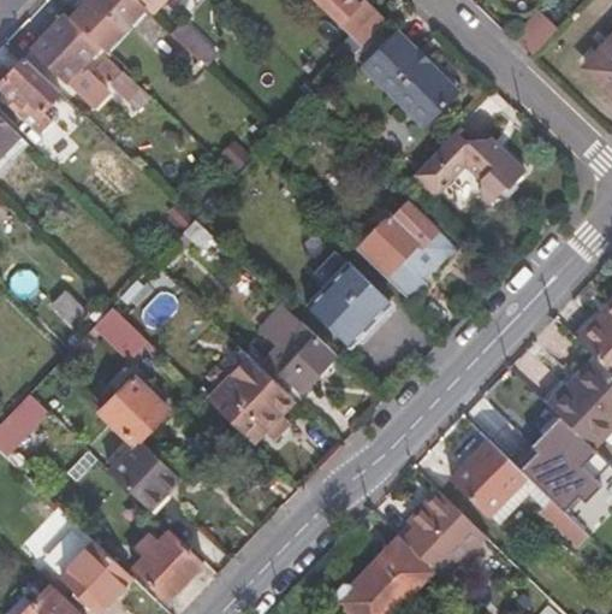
[(138,0),(88,0),(71,17),(105,49),(146,7),(138,0)]
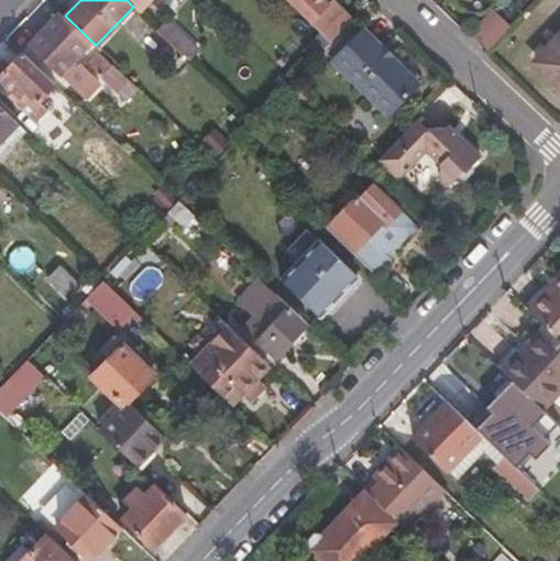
[(127,0),(133,7),(141,13),(152,0),(127,0)]
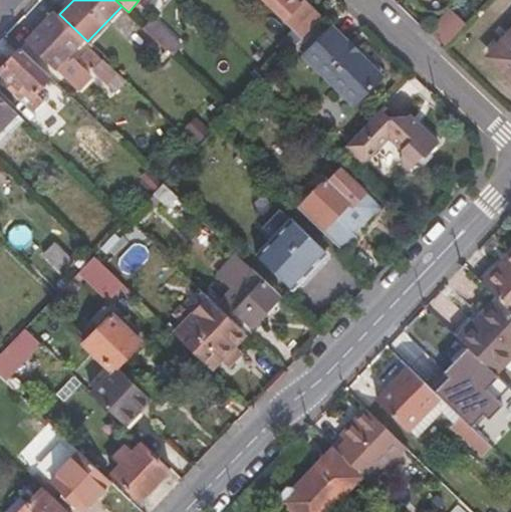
[(260,0),(285,24),(302,40),(321,18),(302,0),(299,0),(298,1),(296,0),(260,0)]
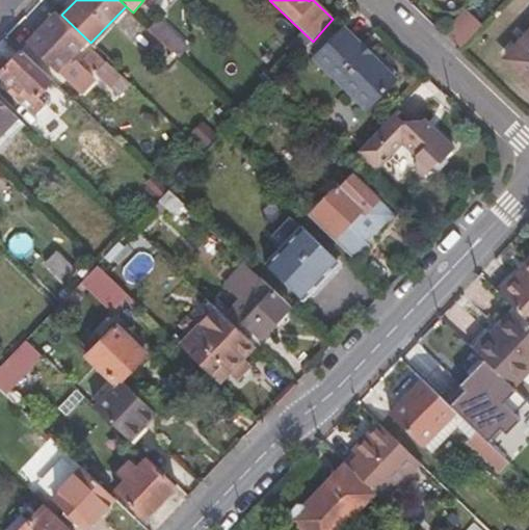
[(465,11),(445,32),(461,48),(481,27),(465,11)]
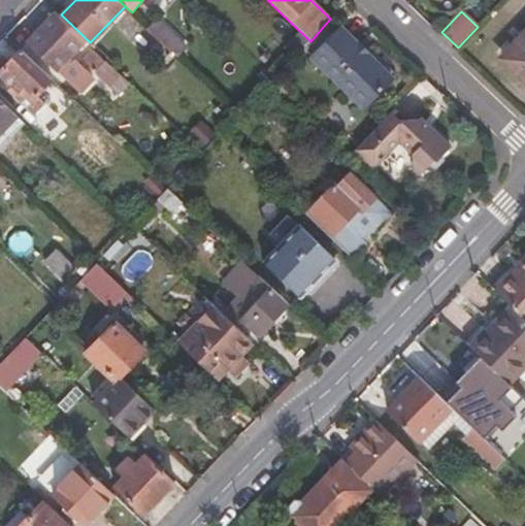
[(55,13),(27,41),(56,69),(83,41),(55,13)]
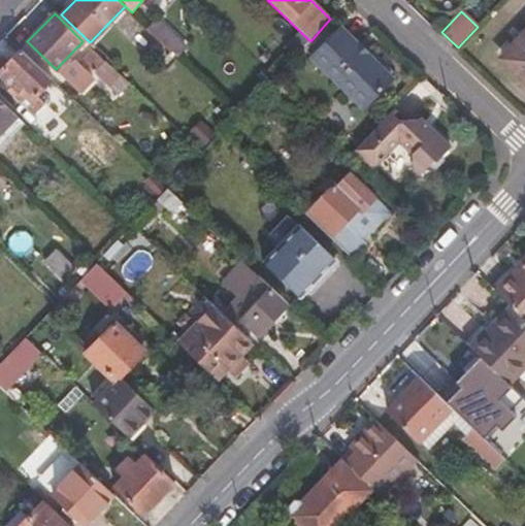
[(312,60),(363,108),(392,79),(340,29),(312,60)]
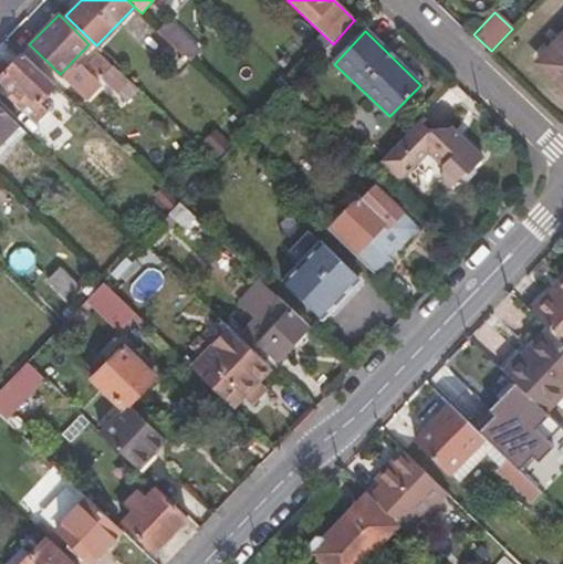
[(558,63),(549,72),(562,86),(562,40),(549,54),(558,63)]
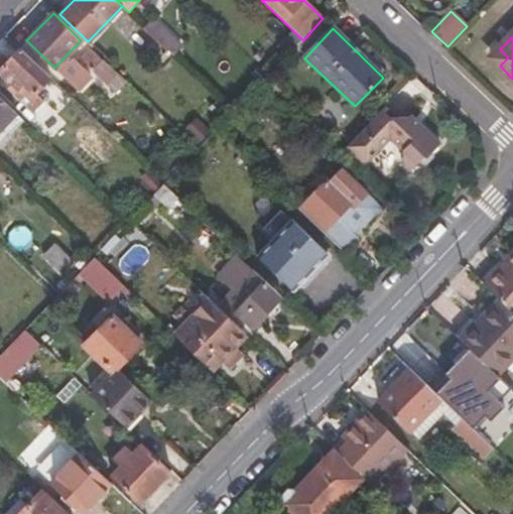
[(4,65),(21,82),(25,87),(20,91),(41,112),(52,101),(43,91),(54,80),(21,46),(4,65)]
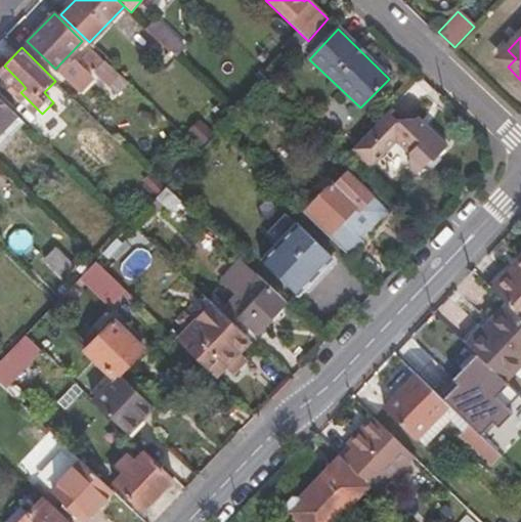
[(500,59),(508,67),(516,58),(508,50),(500,59)]
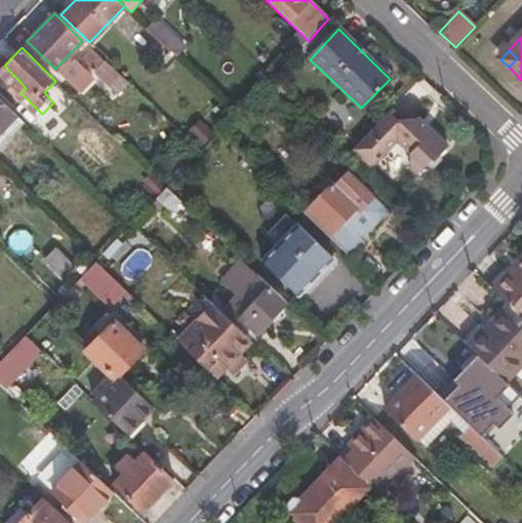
[(81,66),(114,96),(126,84),(93,53),(81,66)]
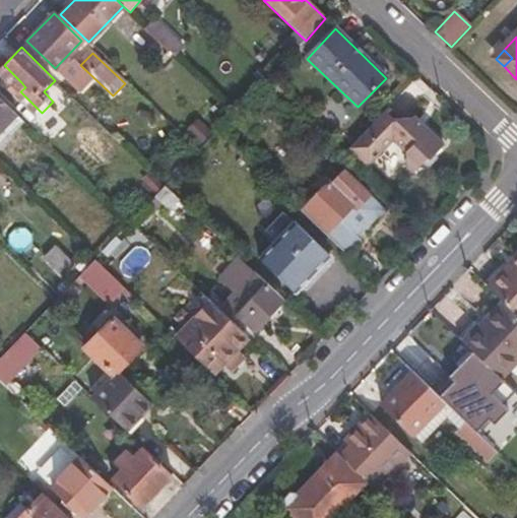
[(21,82),(16,87),(20,91),(25,87),(21,82)]
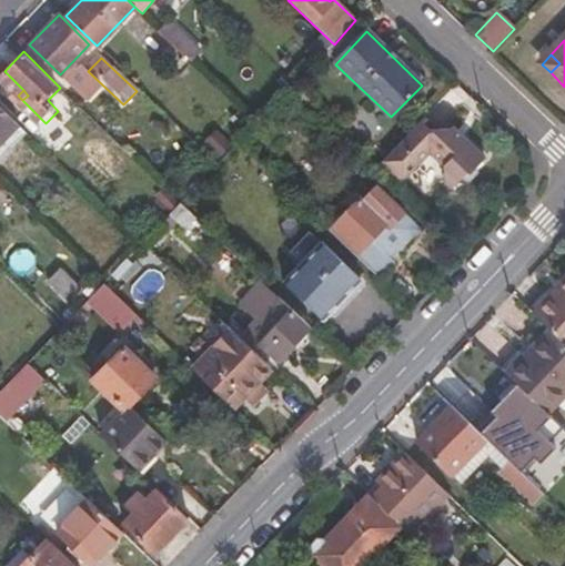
[(0,144),(19,124),(0,104),(0,144)]
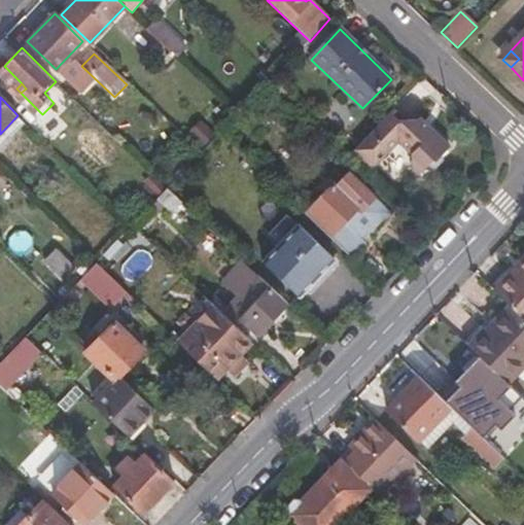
[(389,113),(394,119),(399,115),(393,109),(389,113)]
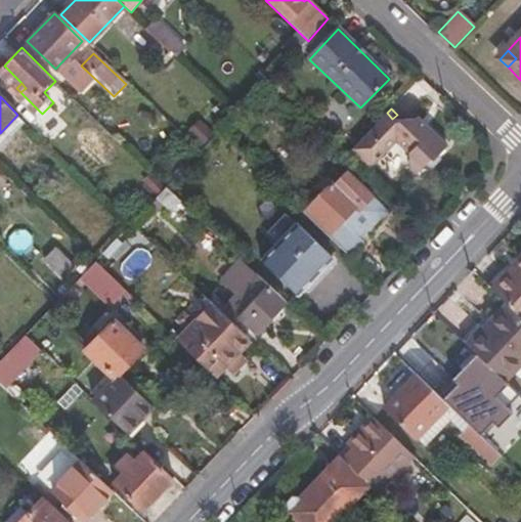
[(398,139),(410,150),(408,169),(415,174),(427,161),(429,164),(444,147),(416,119),(413,122),(401,120),(397,115),(392,119),(387,113),(351,151),(368,169),(398,139)]
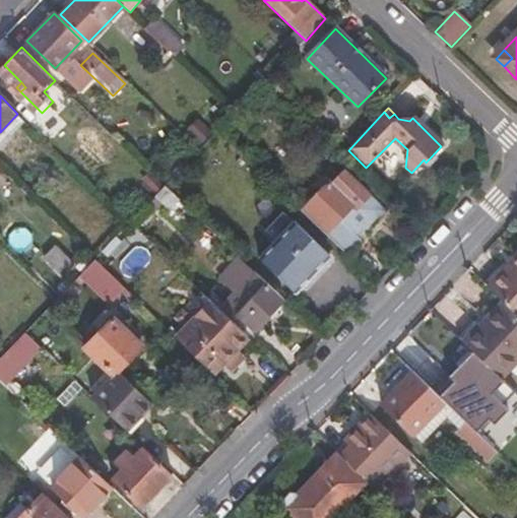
[(17,114),(0,132),(0,146),(25,121),(17,114)]
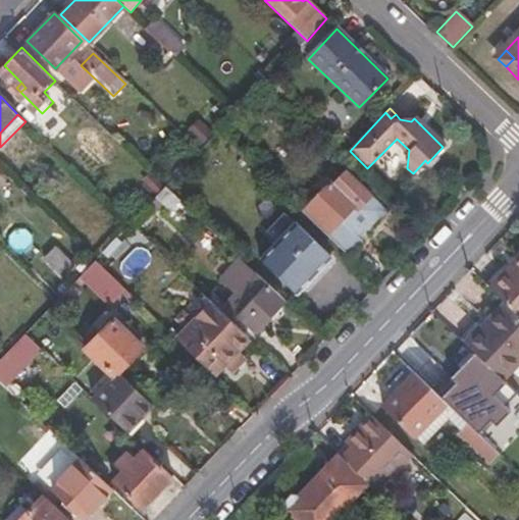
[(200,118),(186,132),(200,145),(213,132),(200,118)]
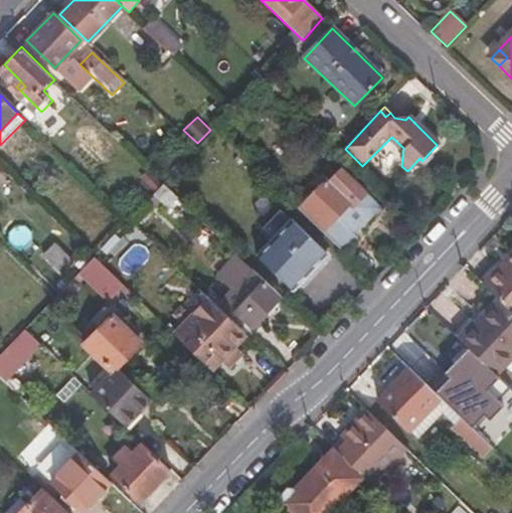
[(325,179),(297,208),(341,251),(355,237),(352,233),(357,228),(359,230),(381,208),(340,167),(326,181),(325,179)]
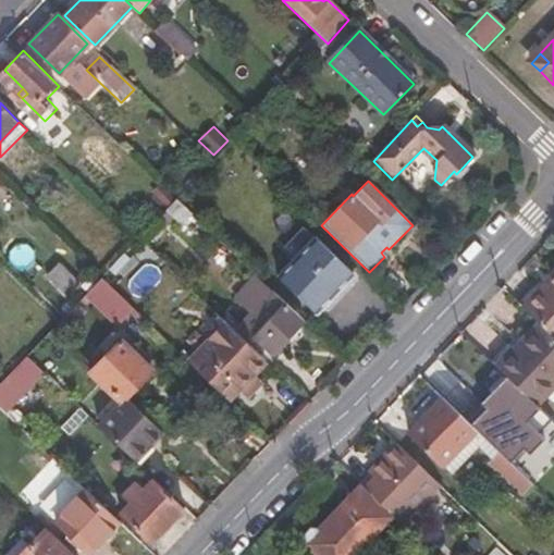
[(152,192),(167,206),(174,196),(161,183),(152,192)]
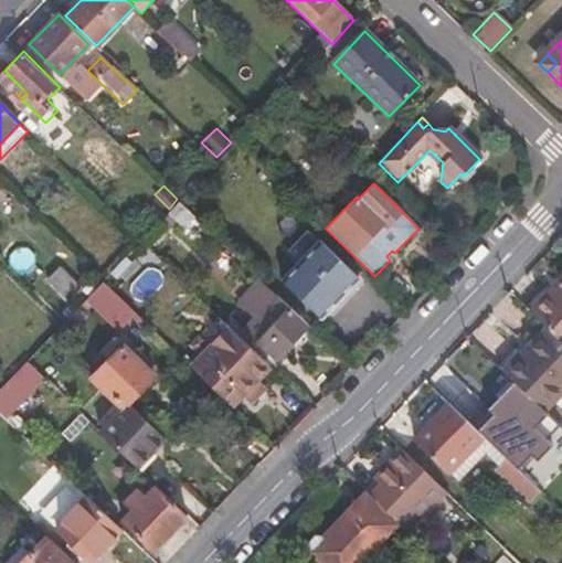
[(170,213),(186,226),(195,216),(180,202),(170,213)]
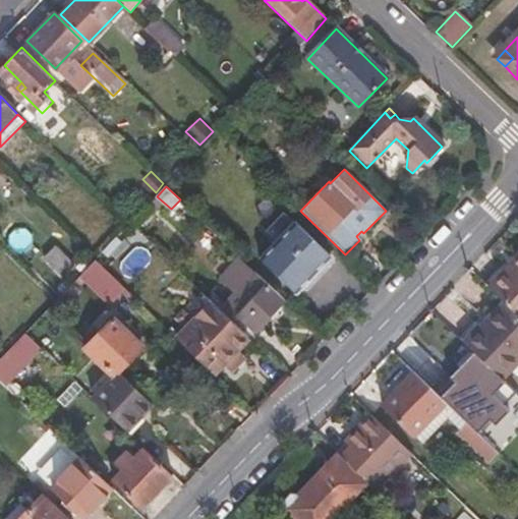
[(297,224),(263,261),(297,293),(331,256),(297,224)]
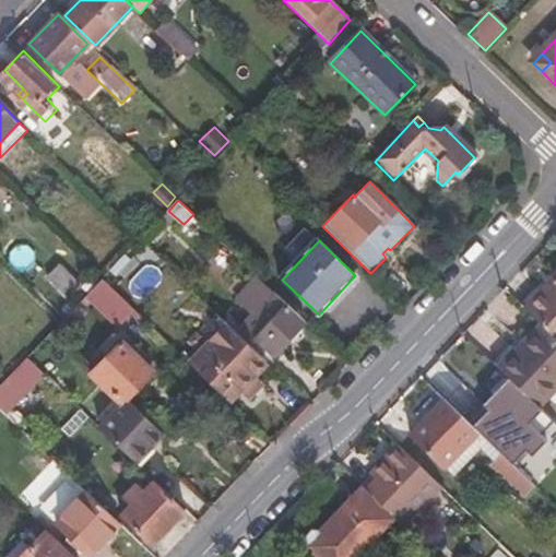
[(51,279),(72,298),(83,285),(63,265),(51,279)]
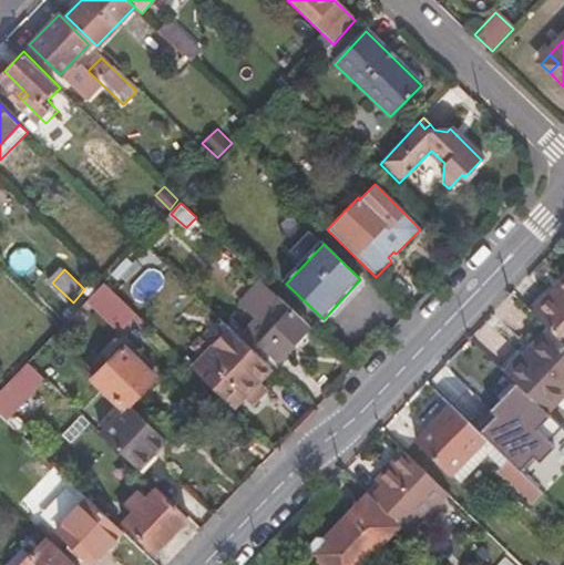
[(563,278),(527,317),(546,335),(563,350),(563,278)]
